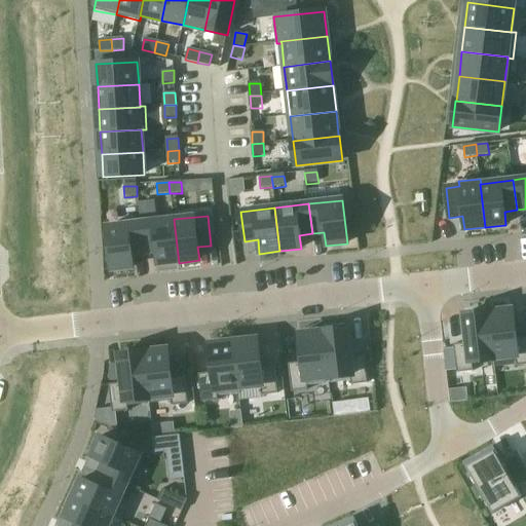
[(174,219),(140,223),(143,253),(156,252),(157,265),(179,263),(174,219)]
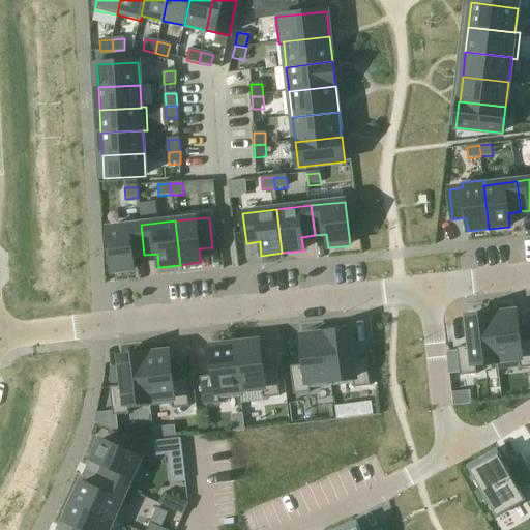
[(141,225),(107,229),(112,272),(134,270),(133,257),(144,255),(141,225)]
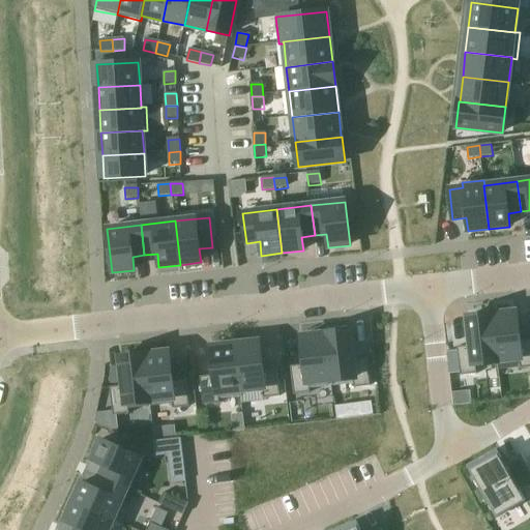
[(517,312),(492,315),(497,361),(520,359),(521,370),(529,367),(529,339),(520,341),(517,312)]
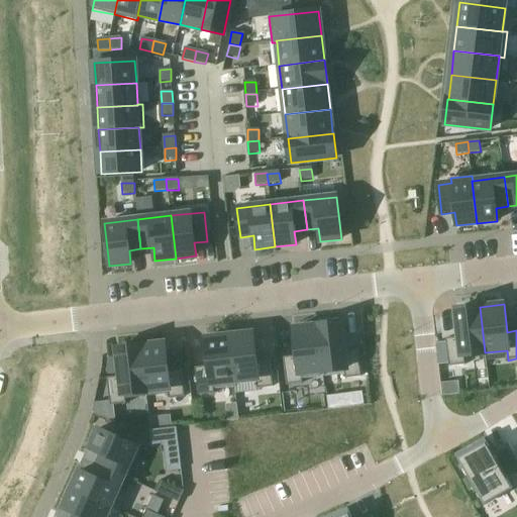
[(459,337),(445,339),(449,367),(466,365),(463,355),(485,352),(480,307),(455,309),(459,337)]
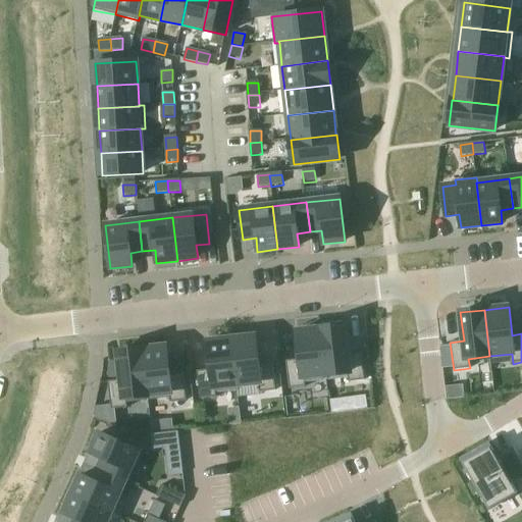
[(345,325),(320,329),(326,380),(327,380),(327,375),(348,372),(349,382),(365,380),(361,353),(348,354),(345,325)]
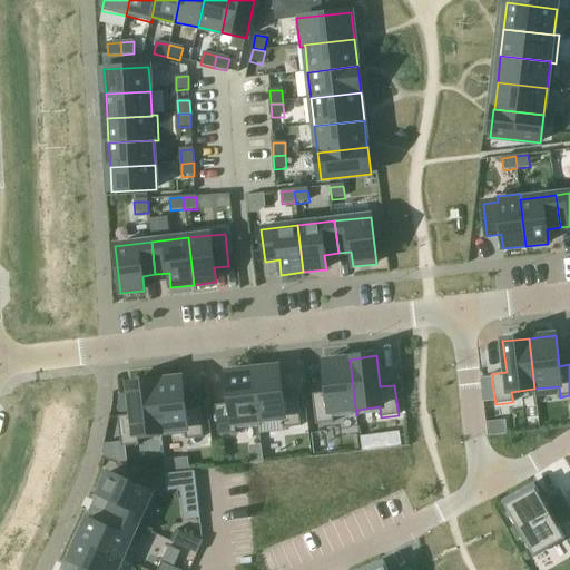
[(327,393),(313,394),(316,425),(334,423),(333,418),(356,415),(350,360),(350,359),(324,362),(327,393)]
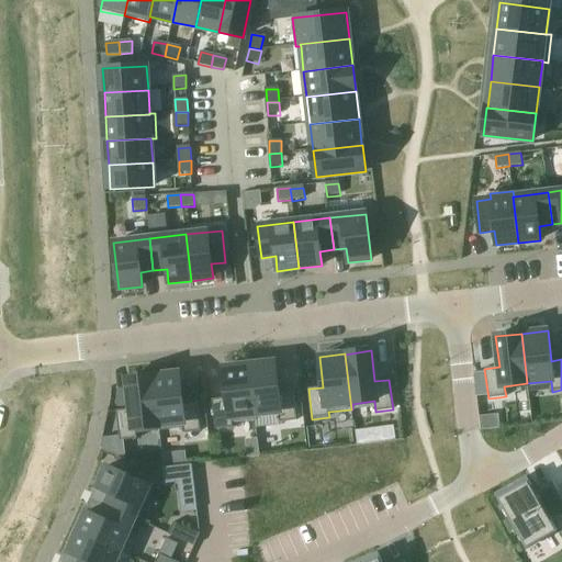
[(274,362),(249,366),(255,420),(257,420),(256,415),(278,413),(279,423),(296,420),(293,391),(279,392),(274,362)]
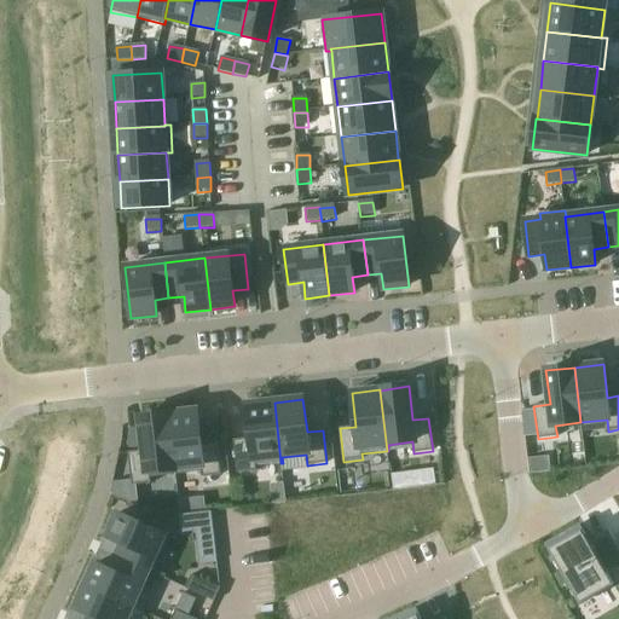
[(249,439),(233,440),(237,474),(256,472),(255,466),(281,463),(275,403),(246,405),(249,439)]
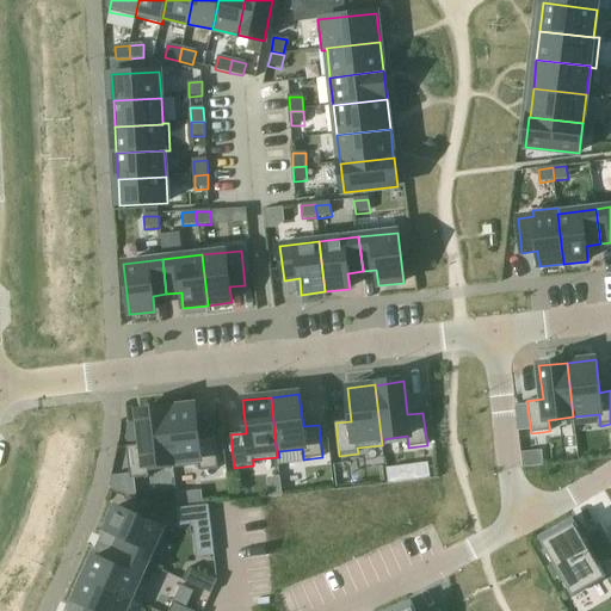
[(195,406),(166,409),(173,469),(198,467),(199,471),(217,470),(214,437),(198,438),(195,406)]
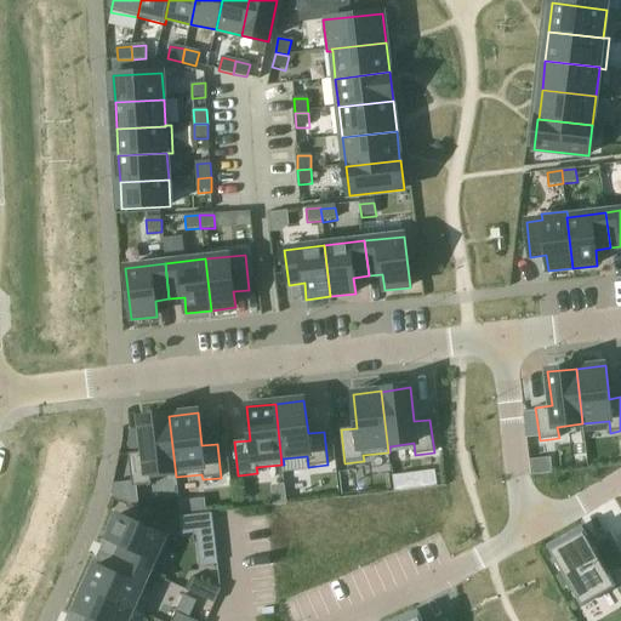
[(144,453),(129,454),(131,482),(132,488),(136,488),(152,485),(151,479),(176,477),(169,416),(169,415),(140,419),(144,453)]
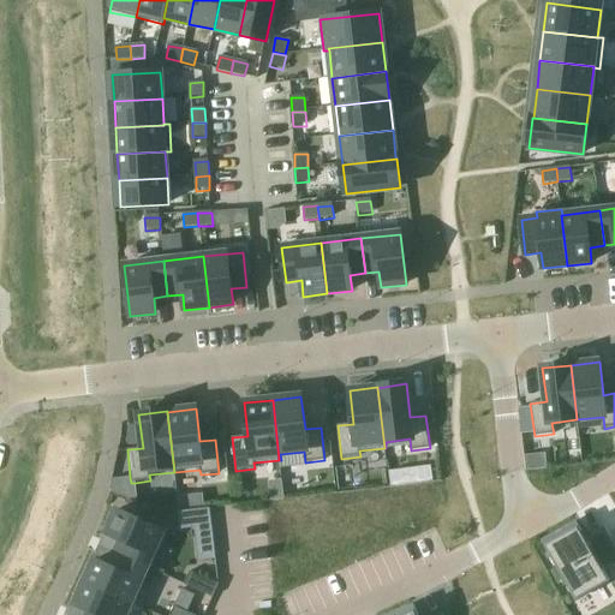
[(112,479),(109,491),(137,503),(135,483),(131,483),(130,477),(112,479)]
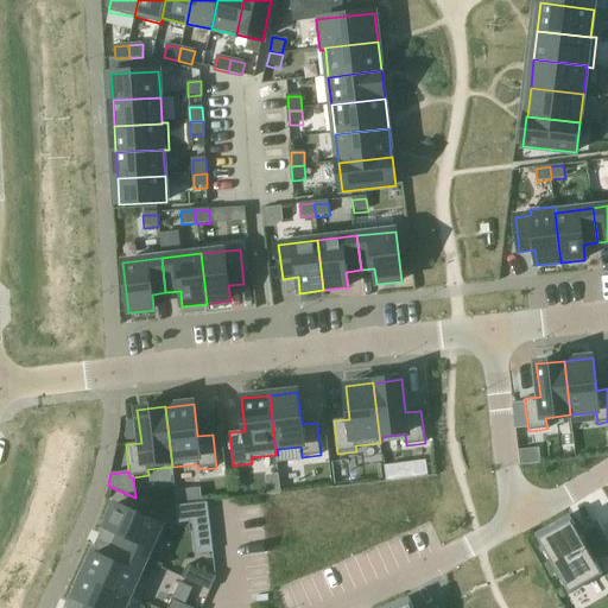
[(208,502),(202,502),(177,506),(179,520),(194,519),(198,553),(214,552),(214,551),(208,504),(208,502)]
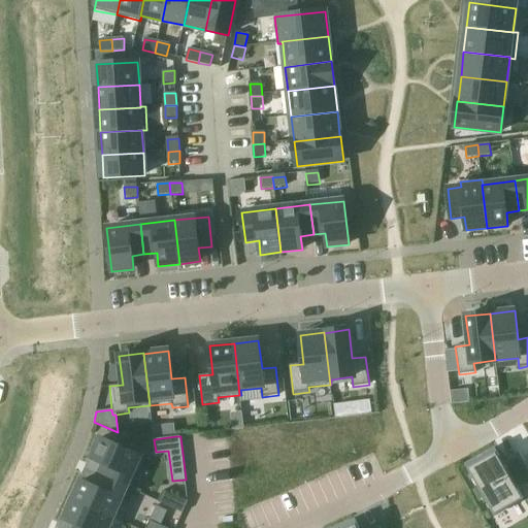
[(100,438),(87,469),(126,487),(140,456),(100,438)]
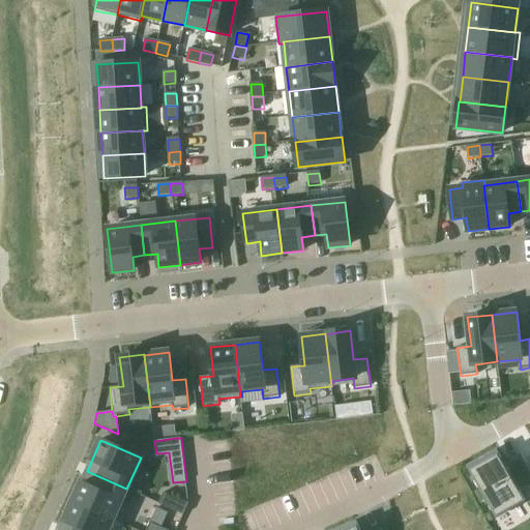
[(499,453),(469,470),(496,518),(526,501),(518,487),(529,478),(529,469),(522,454),(504,464),(499,453)]
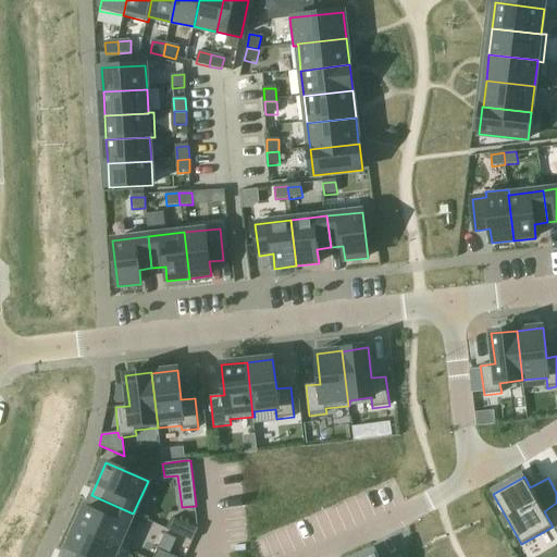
[(91,495),(76,528),(119,546),(133,514),(91,495)]
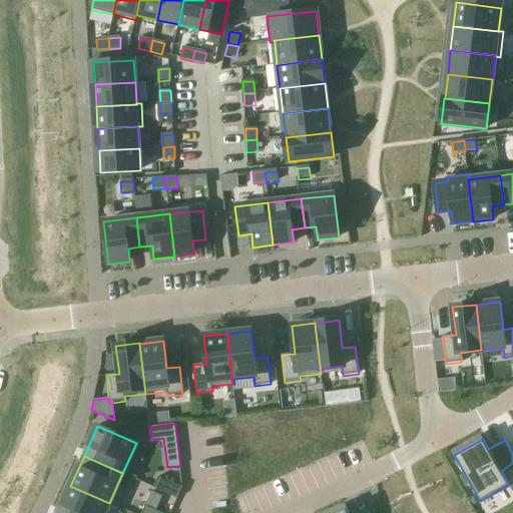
[(158,477),(153,488),(177,499),(182,488),(158,477)]
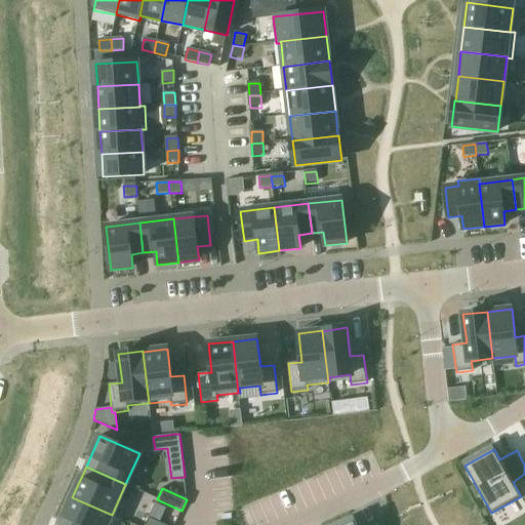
[(72,497),(58,524),(107,524),(112,515),(72,497)]
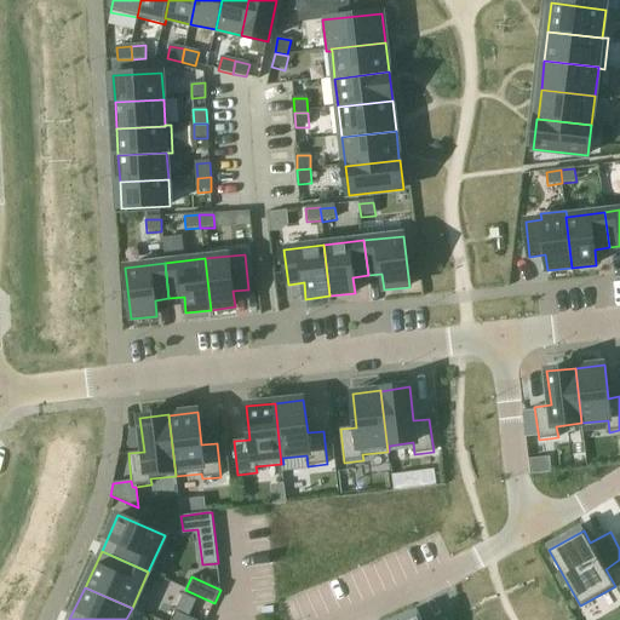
[(417,609),(392,619),(446,619),(443,619),(422,619),(419,616),(417,609)]
